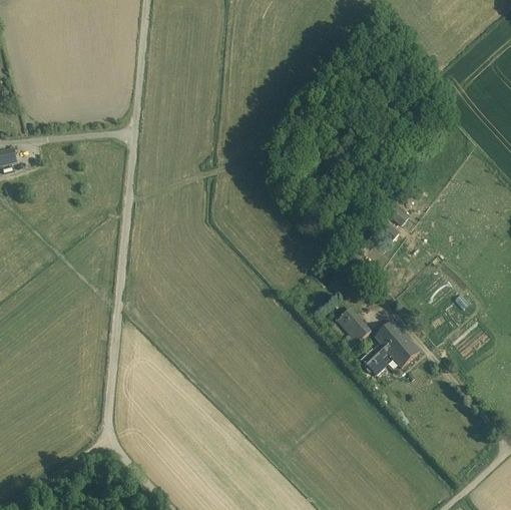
[(300,148),(287,137),(281,145),(294,156),(300,148)]
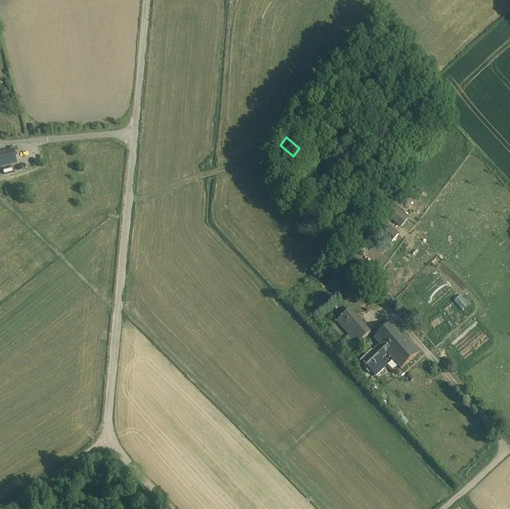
[(12,148),(0,151),(0,164),(15,161),(12,148)]
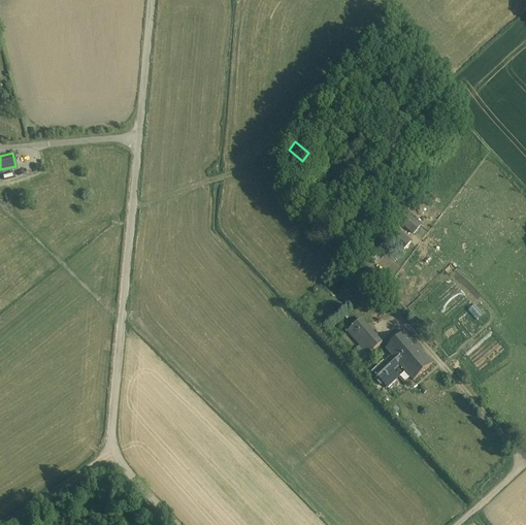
[(21,167),(8,172),(10,176),(23,172),(21,167)]
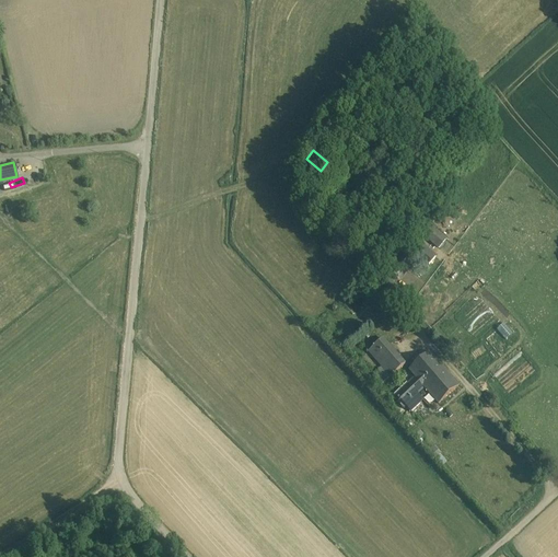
[(444,238),(423,220),(416,229),(437,245),(444,238)]
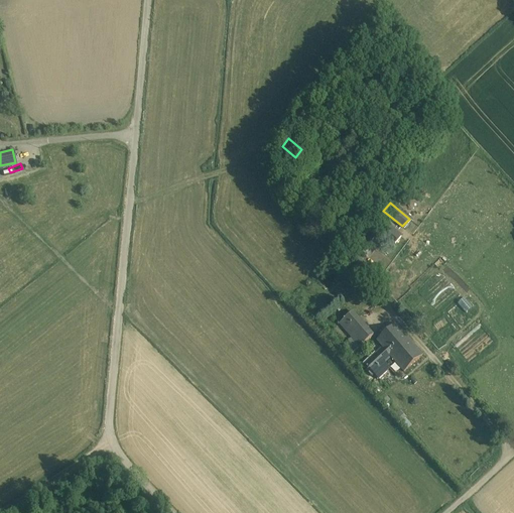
[(381,219),(373,228),(382,235),(391,244),(399,235),(381,219)]
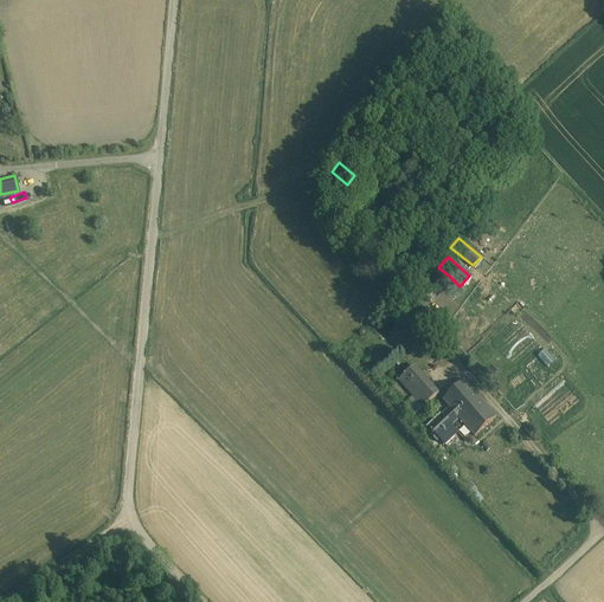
[(435,315),(417,299),(410,308),(428,323),(435,315)]
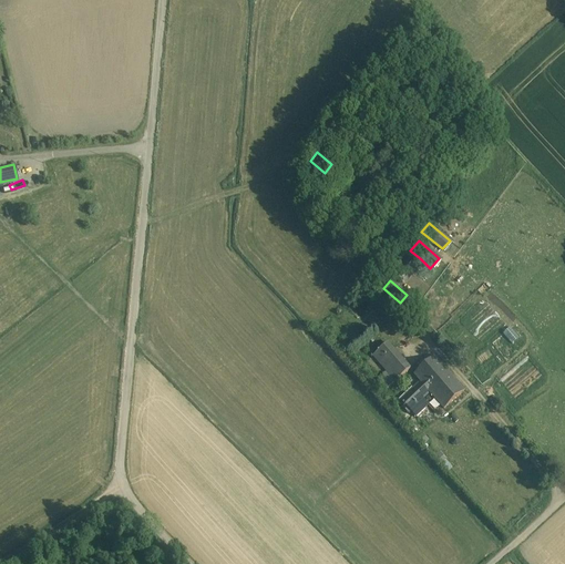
[(408,367),(386,341),(371,354),(393,379),(408,367)]
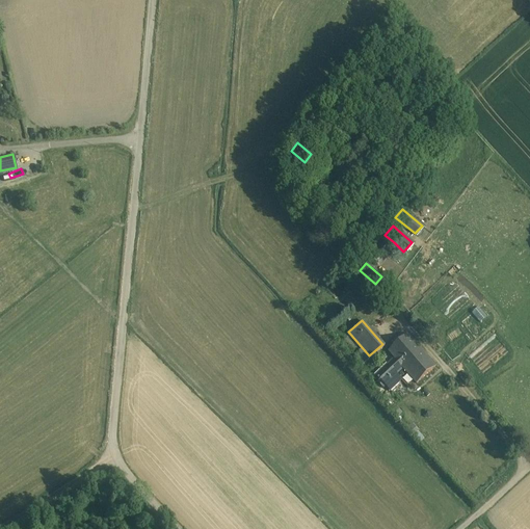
[(406,334),(388,350),(393,356),(401,366),(415,380),(433,365),(406,334)]
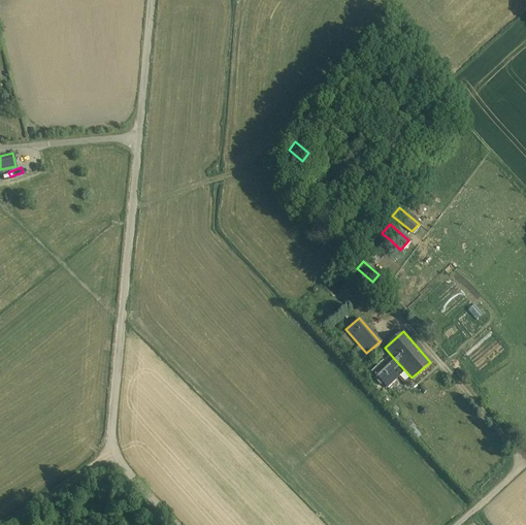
[(390,354),(372,371),(384,385),(391,379),(387,373),(398,363),(390,354)]
